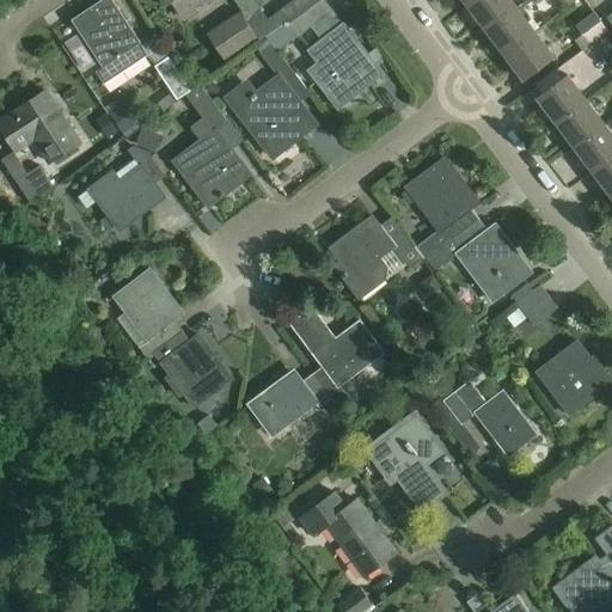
[(150,54),(112,0),(102,0),(72,20),(103,67),(97,72),(105,84),(150,54)]
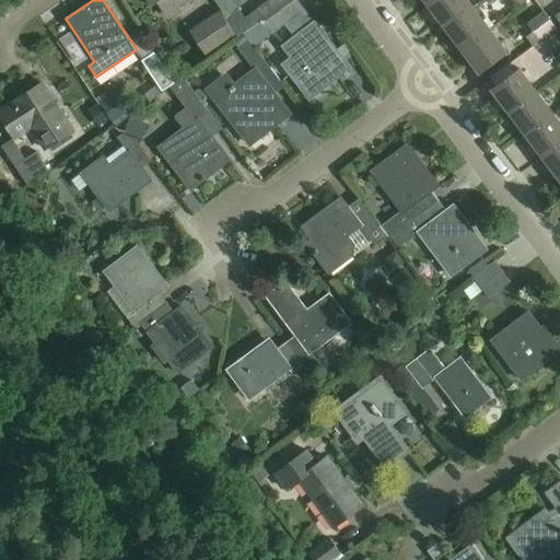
[(183,11),(179,7),(188,0),(147,0),(150,6),(158,1),(166,15),(175,10),(177,14),(183,11)]
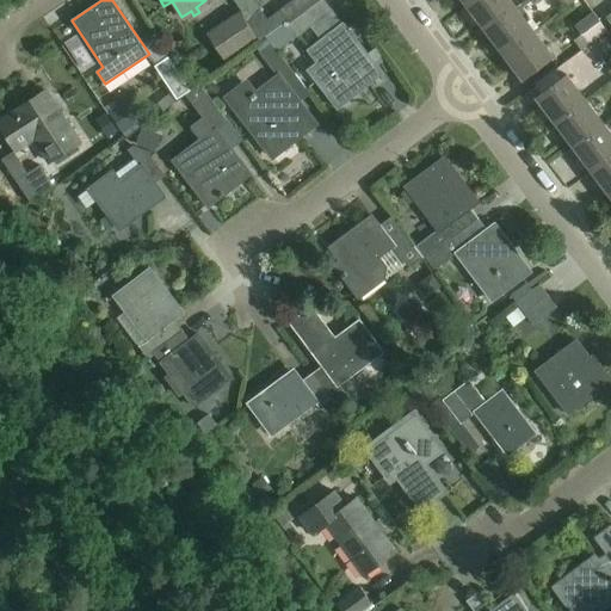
[(246,20),(261,41),(266,36),(287,20),(290,25),(321,0),(294,0),(269,19),(260,10),(246,20)]
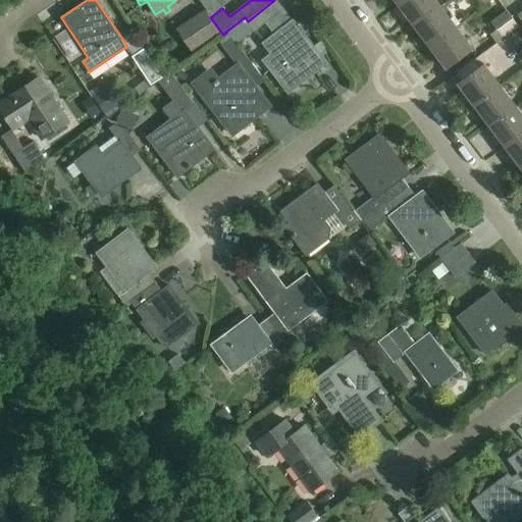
[(253,30),(255,32),(265,23),(283,9),(276,0),(274,0),(248,21),(253,30)]
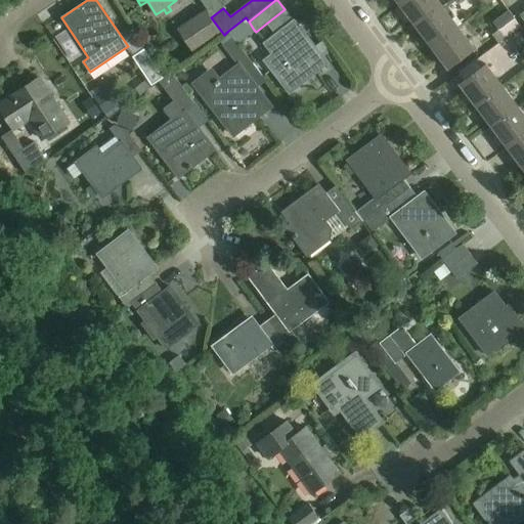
[(443,6),(438,0),(407,0),(401,5),(417,27),(443,6)]
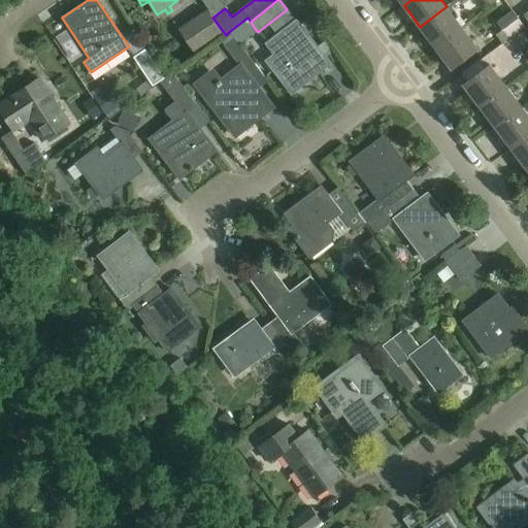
[(462,28),(447,6),(420,27),(435,47),(462,28)]
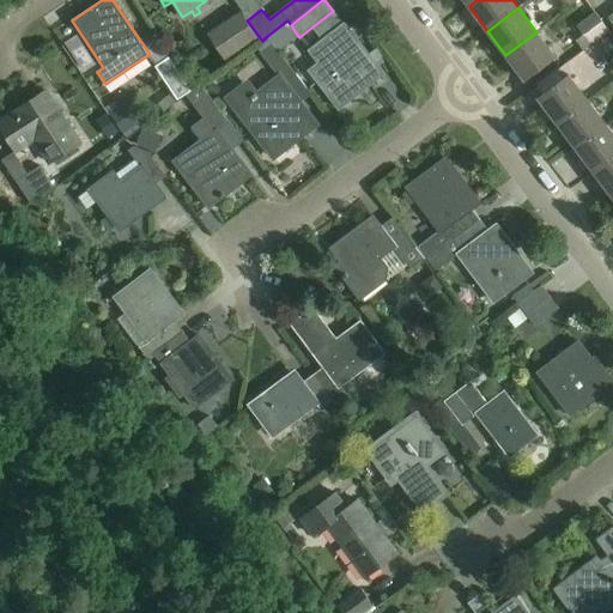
[(381,74),(333,11),(311,28),(323,43),(311,52),(321,64),(311,71),(339,107),(381,74)]
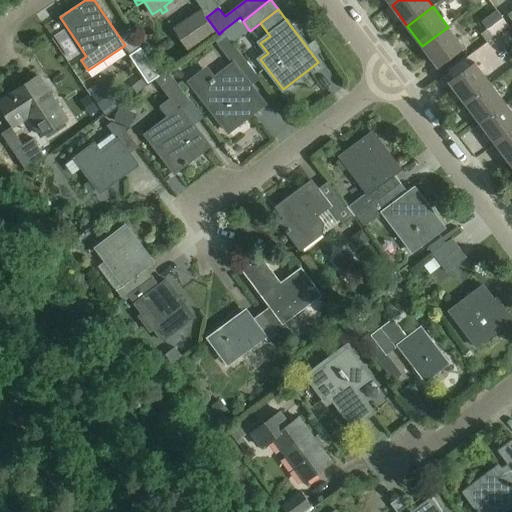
[(216,33),(201,10),(173,28),(189,51),(216,33)]
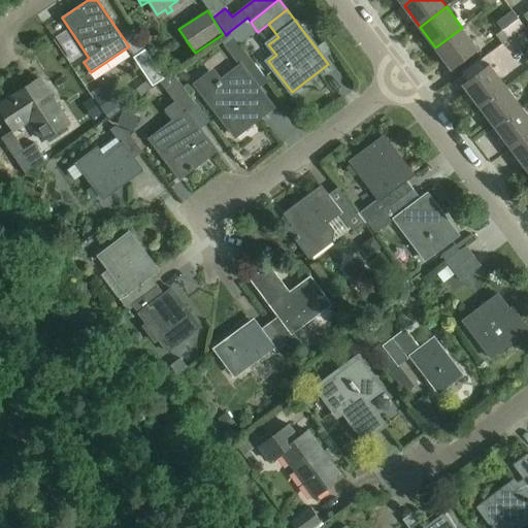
[(497,22),(503,30),(519,19),(513,10),(497,22)]
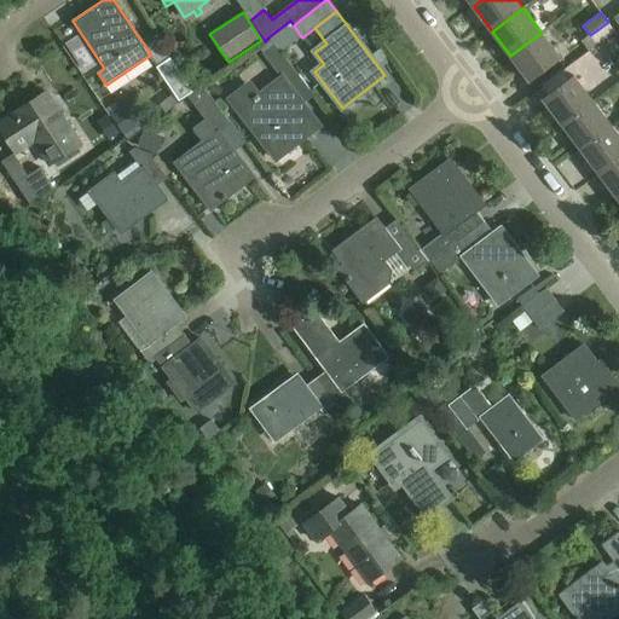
[(270,36),(279,51),(300,35),(294,25),(290,21),(270,36)]
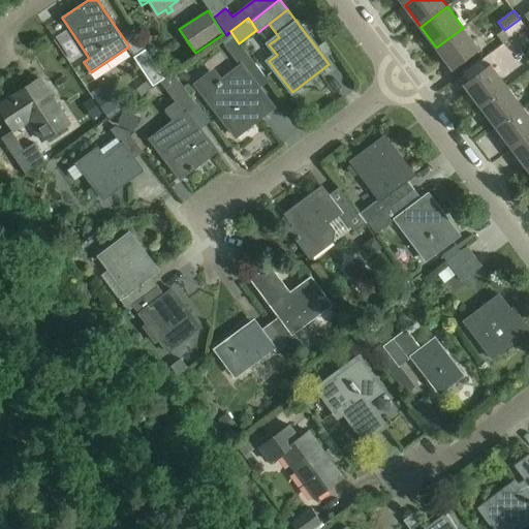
[(520,19),(504,30),(510,38),(526,27),(520,19)]
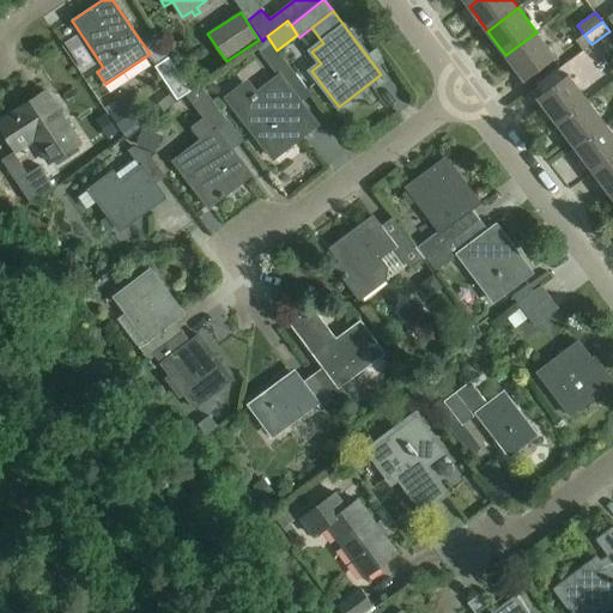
[(556,56),(536,32),(505,55),(525,80),(556,56)]
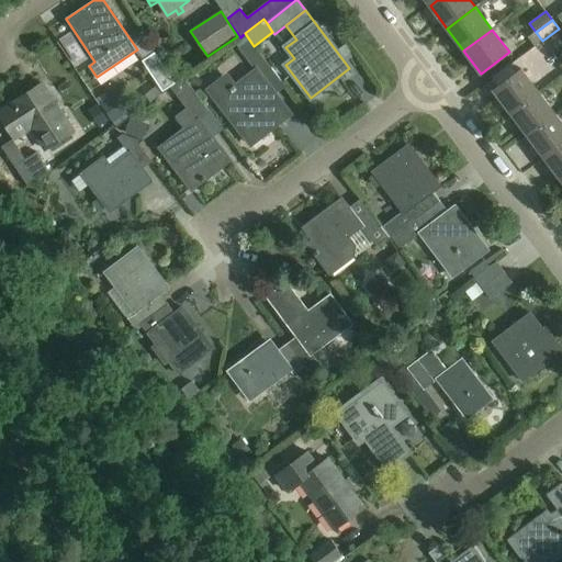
[(272,69),(249,41),(239,48),(257,71),(257,70),(262,77),(272,69)]
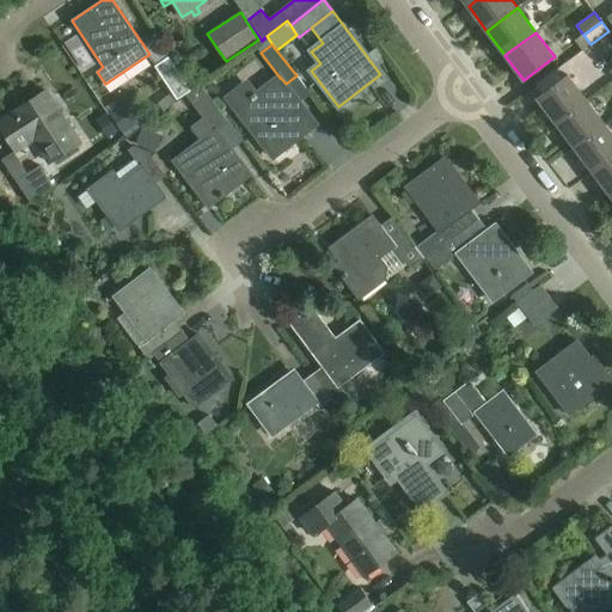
[(191,91),(172,62),(159,72),(177,99),(191,91)]
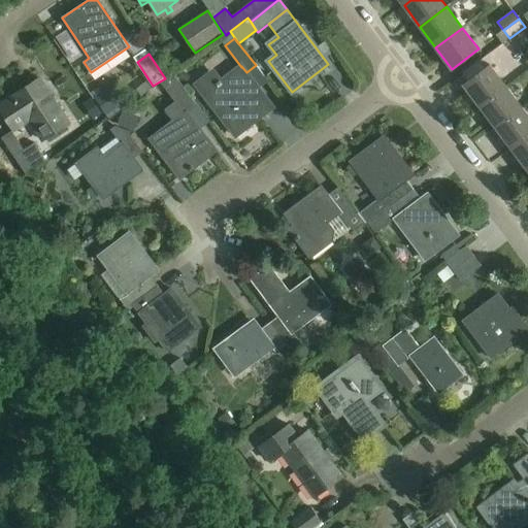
[(480,107),(506,87),(491,65),(464,86),(480,107)]
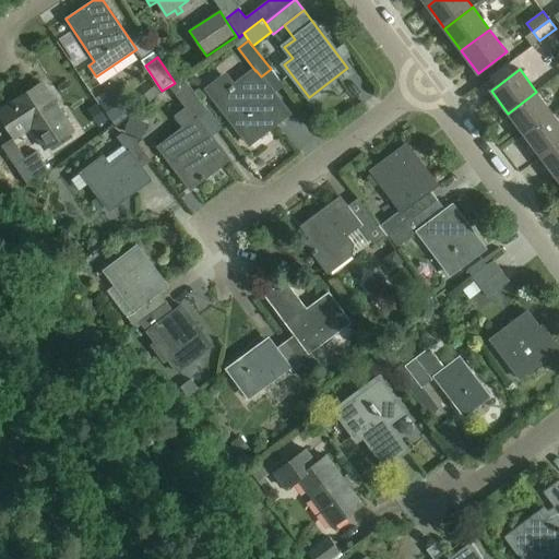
[(269,86),(261,76),(256,70),(256,71),(235,87),(233,85),(228,88),(229,91),(216,100),(250,144),(289,114),(269,86)]
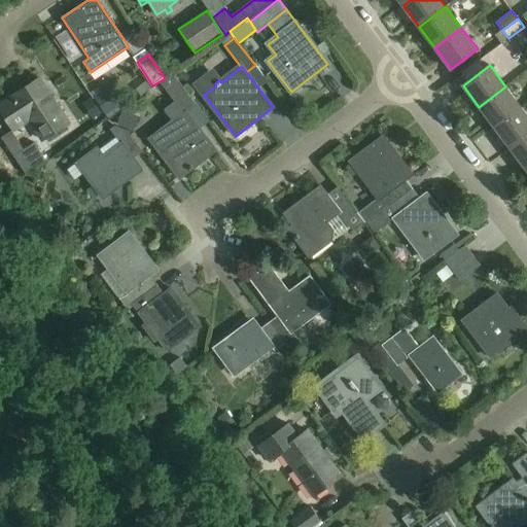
[(180,177),(206,156),(196,144),(204,138),(184,112),(196,104),(173,74),(161,83),(176,104),(169,110),(176,120),(151,139),(180,177)]
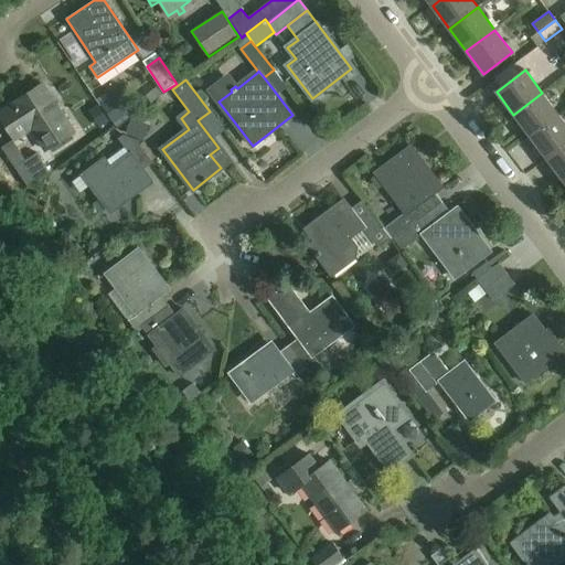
[(74,131),(43,84),(0,112),(0,116),(16,140),(32,129),(45,150),(74,131)]
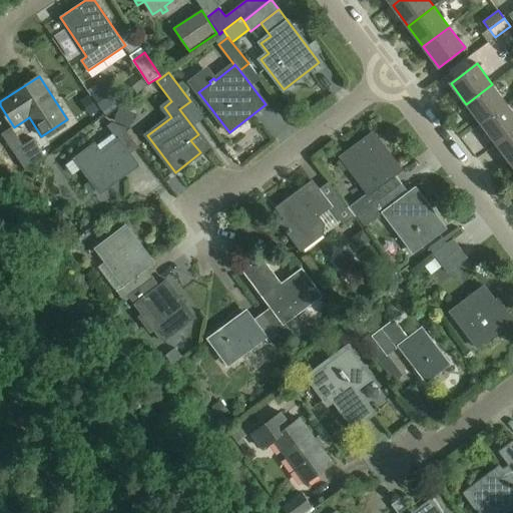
[(492,84),(466,104),(482,124),(508,105),(492,84)]
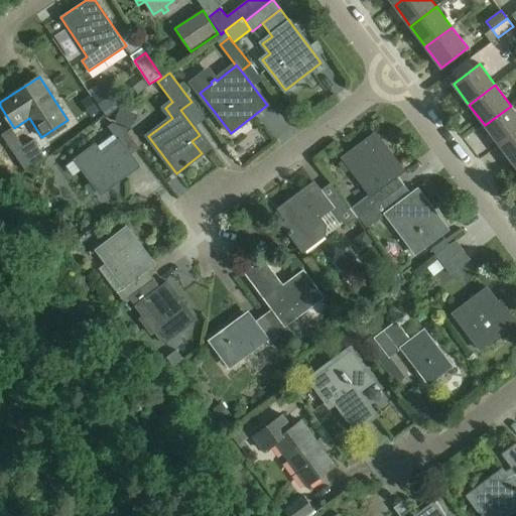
[(106,87),(93,96),(104,112),(117,103),(106,87)]
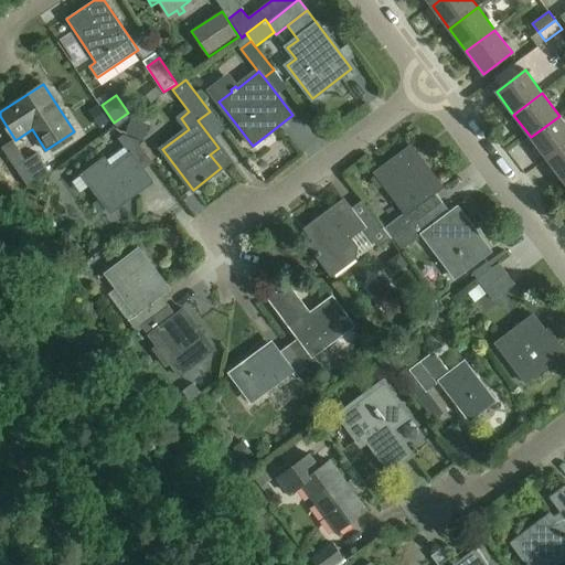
[(99,126),(107,121),(97,107),(91,112),(99,126)]
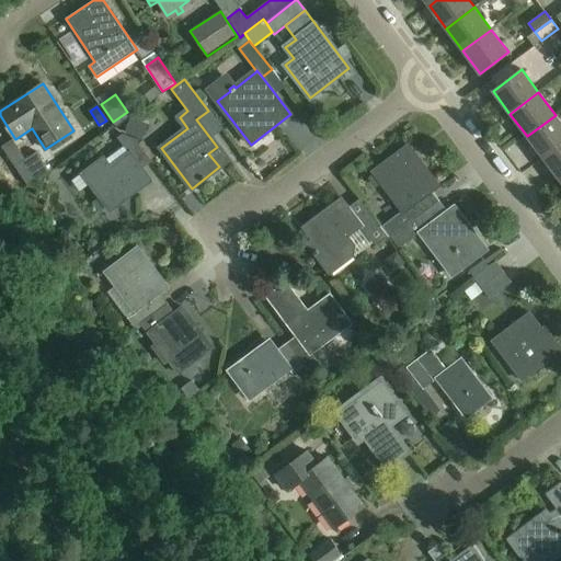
[(560,145),(560,122),(556,115),(527,136),(544,159),(560,145)]
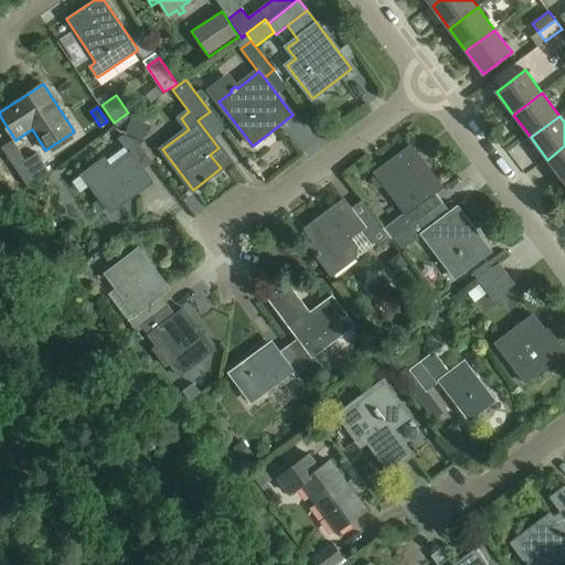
[(131,120),(127,132),(139,137),(145,125),(131,120)]
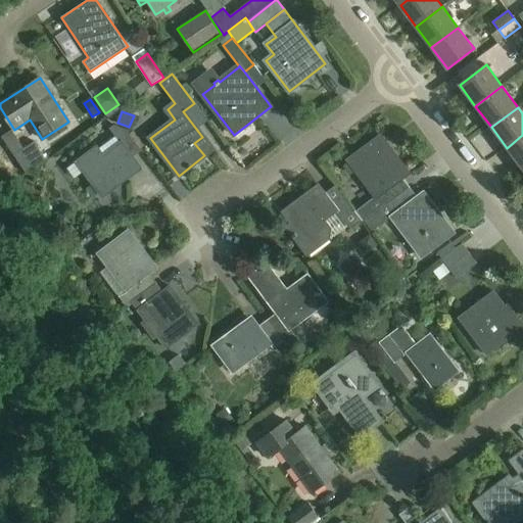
[(132,157),(142,150),(126,129),(114,125),(109,128),(121,143),(105,155),(98,145),(77,160),(102,196),(140,169),(132,157)]
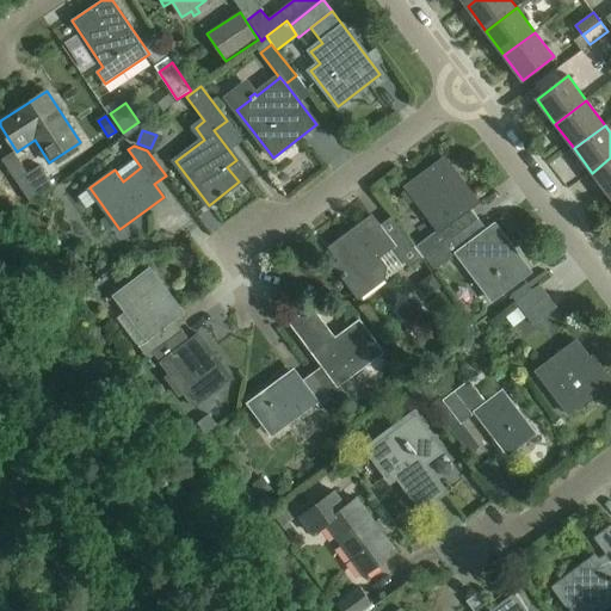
[(445,158),(407,186),(408,189),(402,195),(409,203),(415,201),(439,230),(417,248),(414,246),(425,259),(426,259),(426,258),(479,218),(470,208),(479,202),(445,158)]
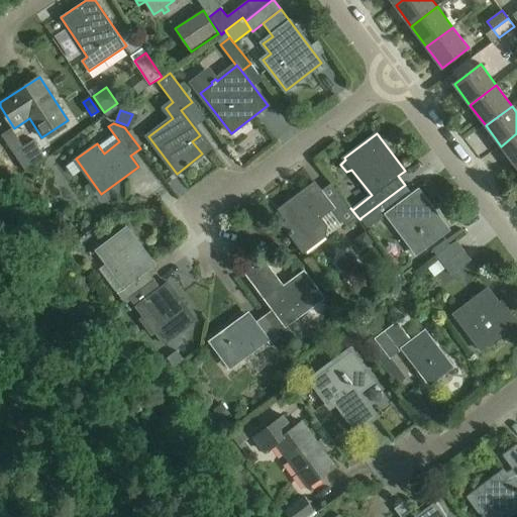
[(516,166),(516,133),(501,146),(516,167),(516,166)]
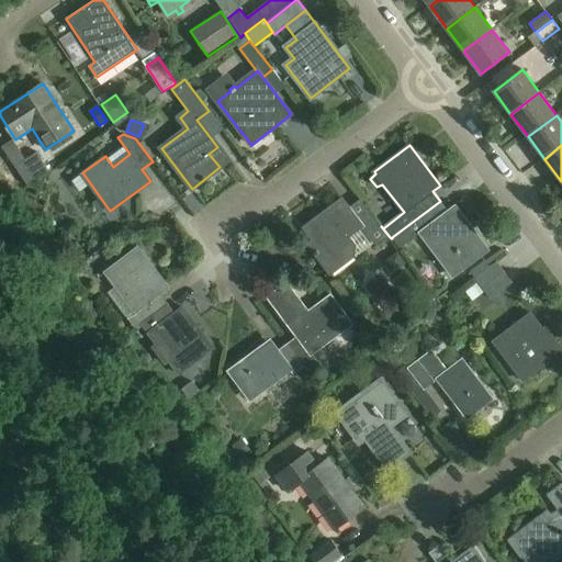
[(37,153),(15,167),(29,187),(51,172),(60,167),(57,161),(47,168),(37,153)]
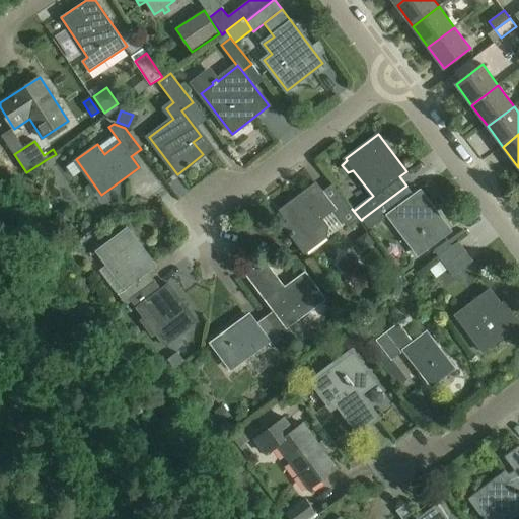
[(352,209),(334,183),(322,192),(316,183),(302,194),(304,196),(296,201),(295,200),(281,211),(289,222),(284,225),(305,253),(328,236),(329,226),(323,219),(336,210),(348,227),(359,219),(352,209)]
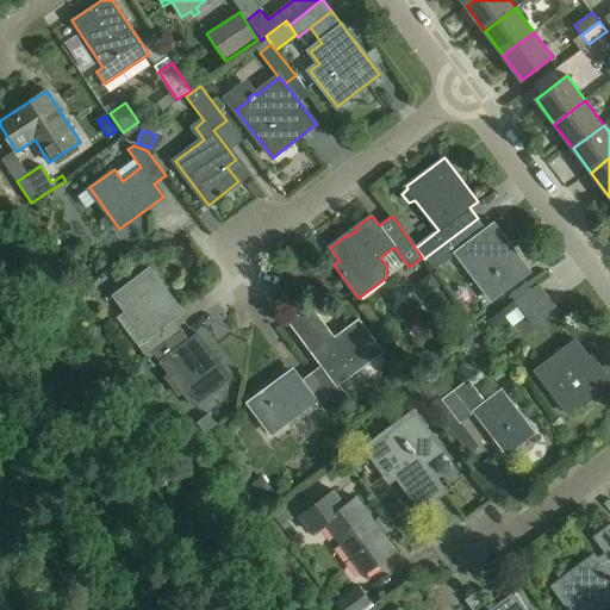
[(478,218),(425,257),(425,259),(434,269),(449,259),(456,253),(474,277),(477,274),(493,297),(491,299),(492,300),(530,271),(495,224),(486,230),(478,218)]
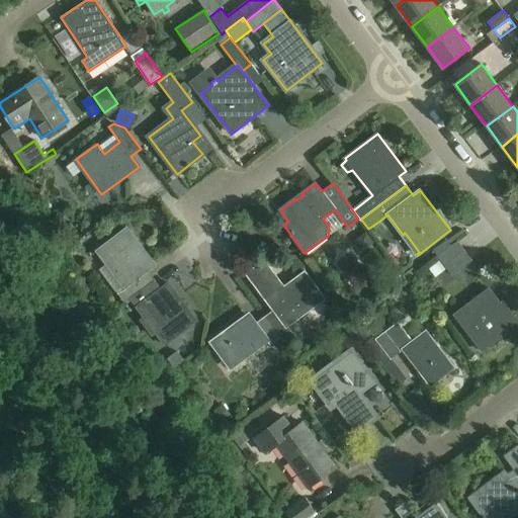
[(127,229),(104,246),(97,251),(123,287),(116,292),(123,303),(134,295),(155,280),(148,270),(155,265),(127,229)]
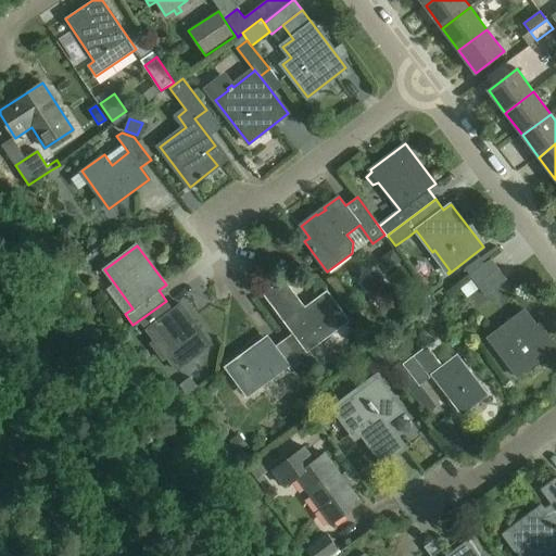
[(507,279),(491,258),(469,275),(485,295),(507,279)]
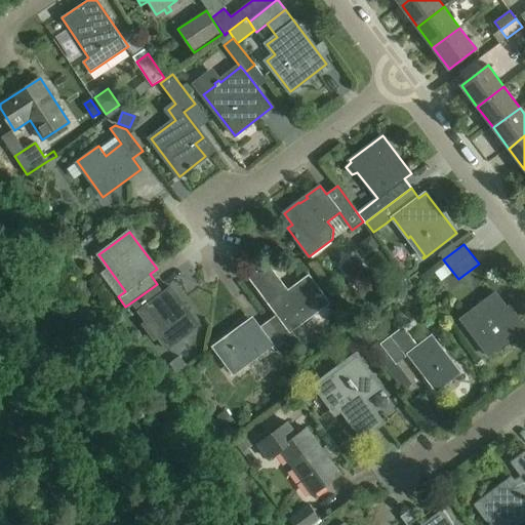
[(298,340),(291,330),(329,303),(310,276),(288,291),(268,265),(250,278),(277,315),(269,321),(284,342),(288,348),(298,340)]
